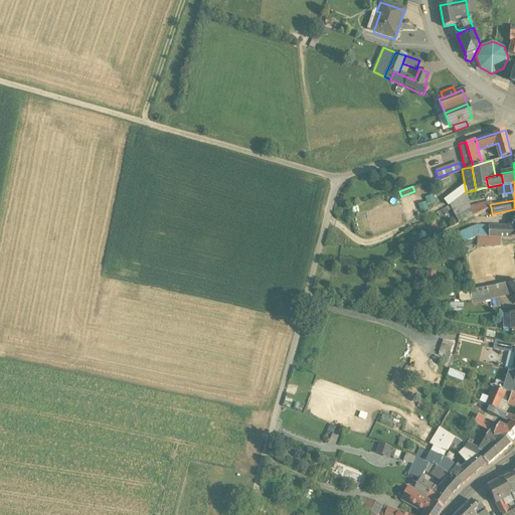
[(470,205),(466,192),(451,203),(460,221),(473,215),(470,205)]
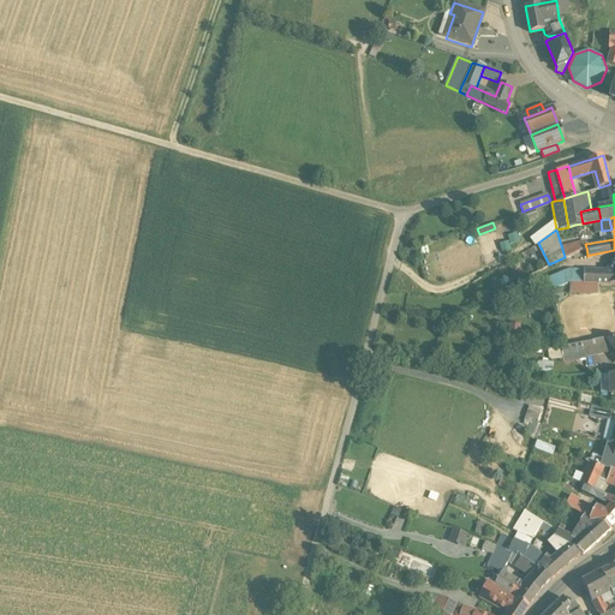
[(585,240),(561,245),(565,257),(586,248),(585,244),(585,240)]
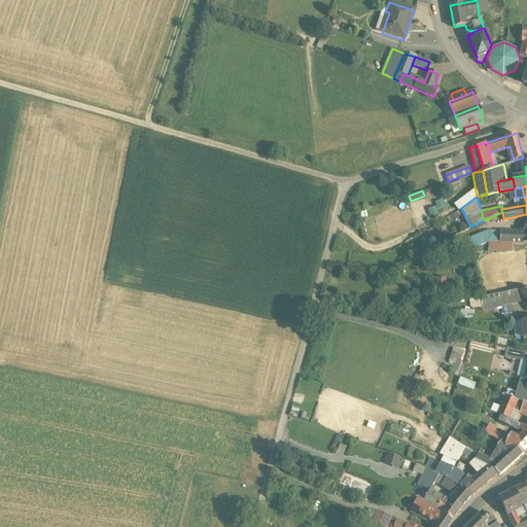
[(500,241),(507,241),(526,242),(526,218),(525,227),(520,227),(520,233),(500,232),(500,241)]
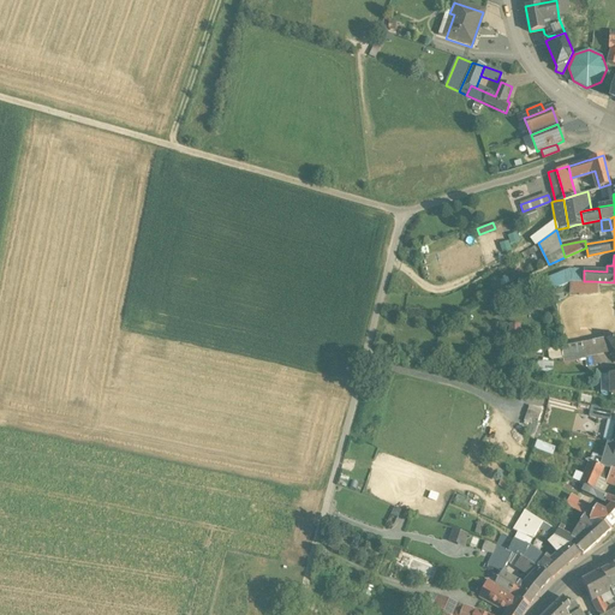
[(527,267),(520,270),(524,278),(531,274),(527,267)]
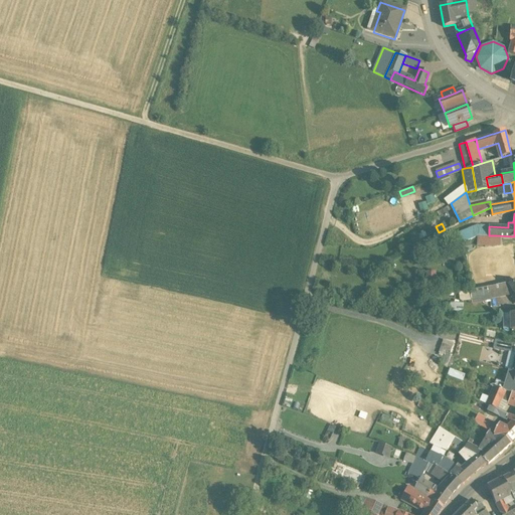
[(478,226),(460,233),(464,241),(474,237),(477,235),(489,235),(489,226),(478,226)]
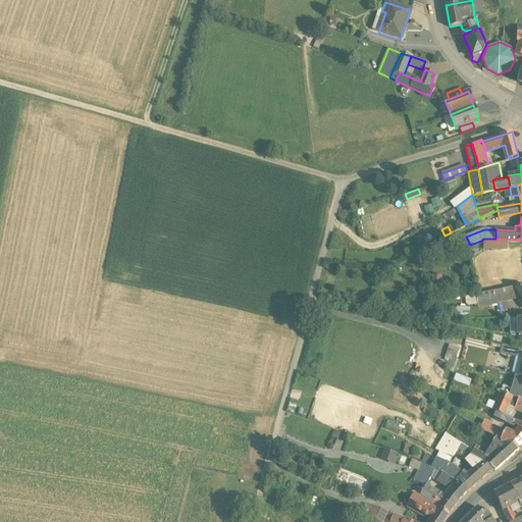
[(440,271),(431,272),(432,284),(441,283),(440,271)]
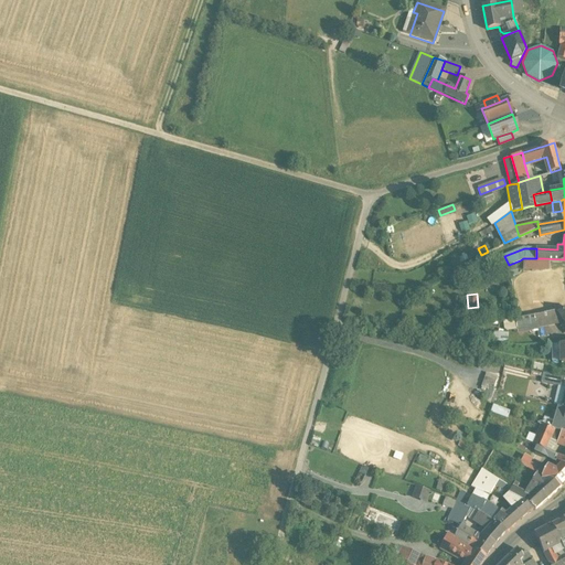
[(564,309),(561,311),(561,309),(554,310),(555,320),(563,318),(564,321),(564,309)]
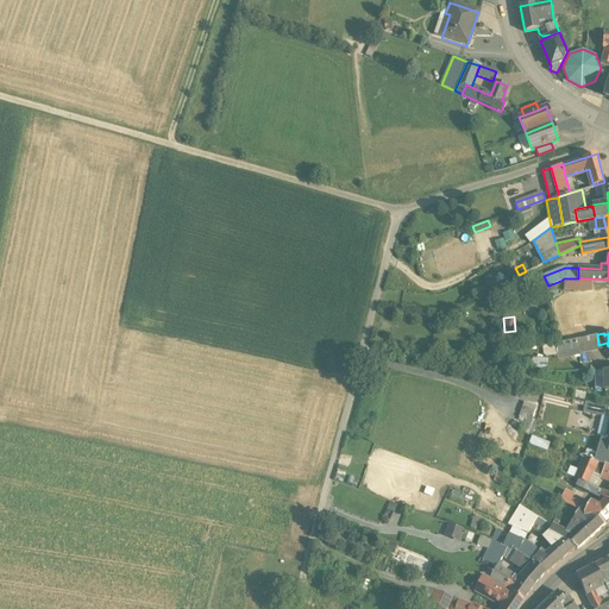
[(576,339),(560,341),(562,349),(577,345),(578,351),(582,350),(598,345),(597,334),(576,339)]
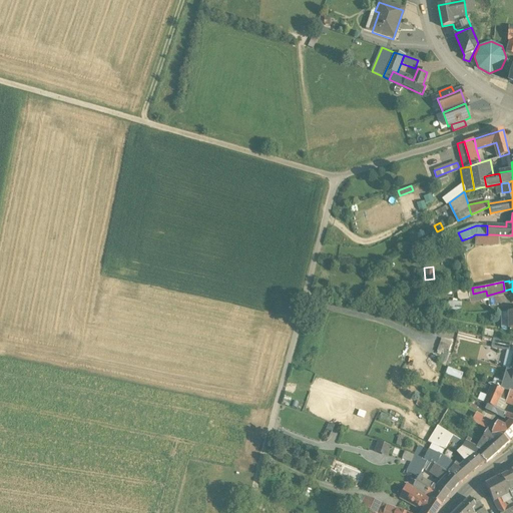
[(493,329),(484,327),(482,333),(492,335),(493,329)]
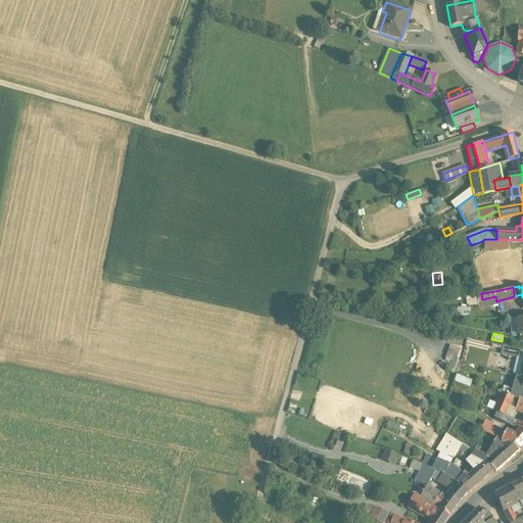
[(447,351),(458,354),(461,346),(450,343),(447,351)]
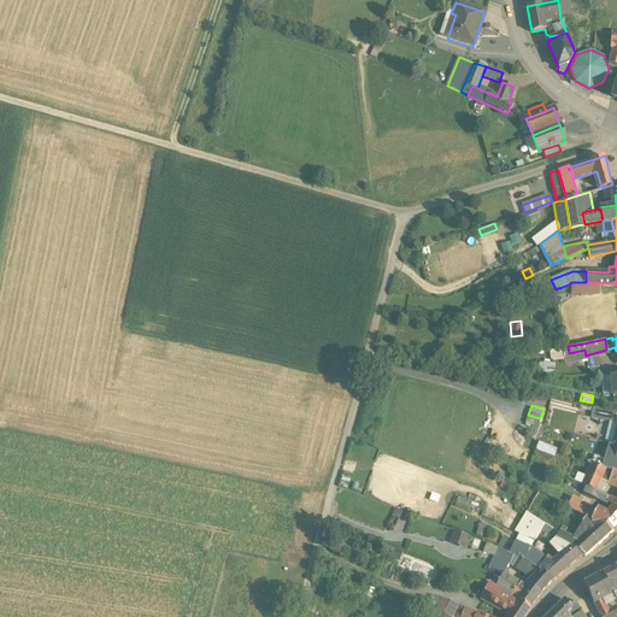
[(616,410),(598,406),(595,412),(592,411),(592,415),(613,419),(616,410)]
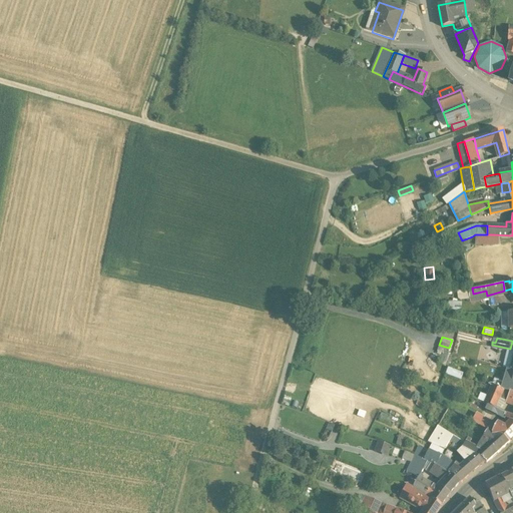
[(461,378),(464,370),(448,365),(446,372),(461,378)]
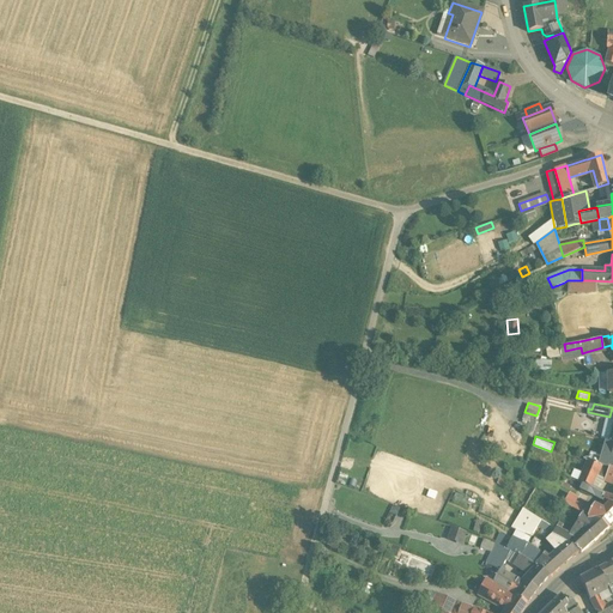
[(612,451),(604,449),(600,462),(602,463),(611,466),(612,461),(612,451)]
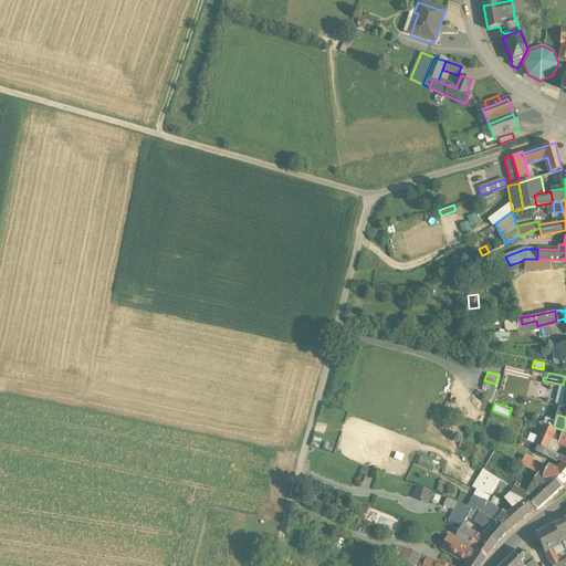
[(543,422),(534,441),(536,442),(547,448),(553,437),(556,428),(554,427),(543,422)]
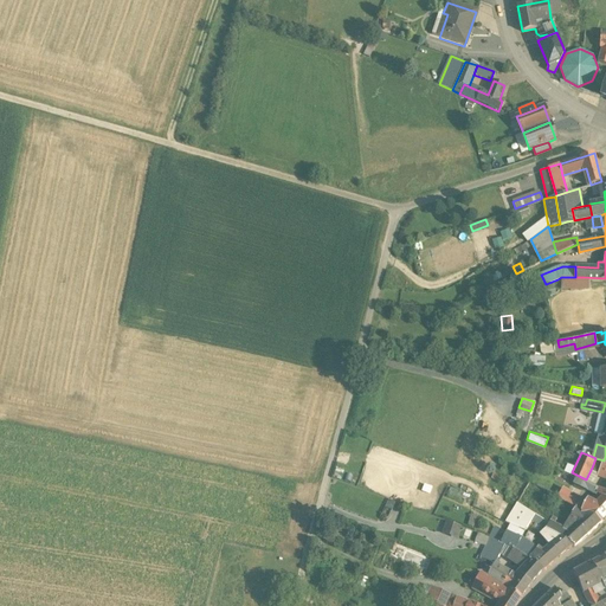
[(604,461),(595,458),(592,468),(597,470),(598,466),(600,468),(604,461)]
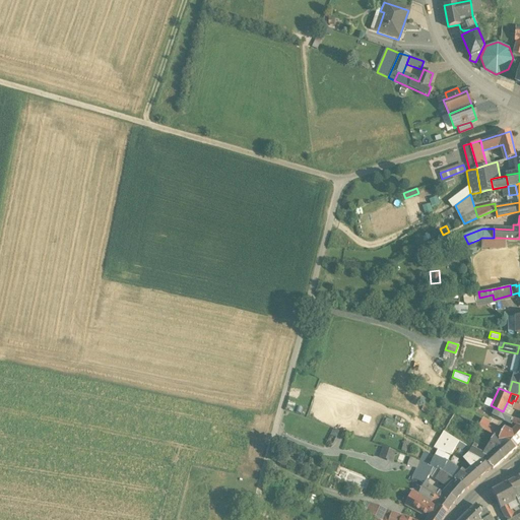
[(503,411),(493,406),(490,412),(501,417),(503,416),(517,425),(519,426),(519,419),(503,411)]
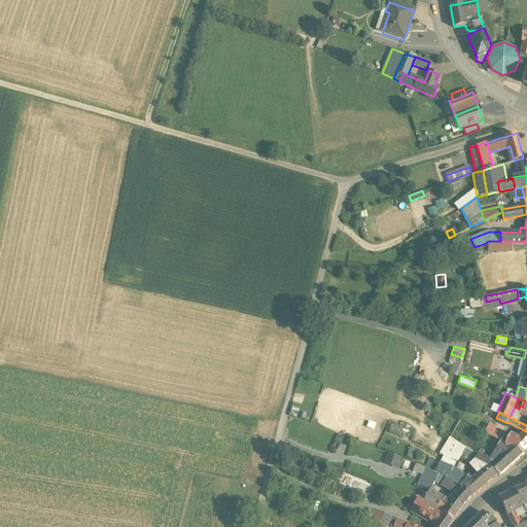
[(496,426),(490,422),(485,430),(491,433),(496,426)]
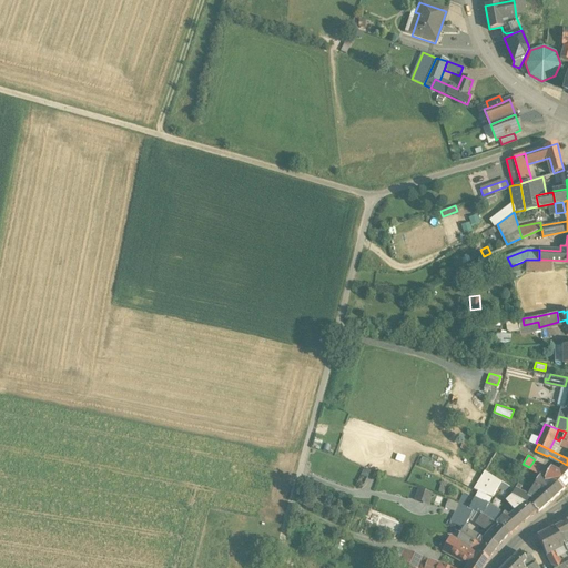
[(567,465),(565,464),(559,472),(550,466),(548,470),(545,476),(564,486),(567,482),(567,465)]
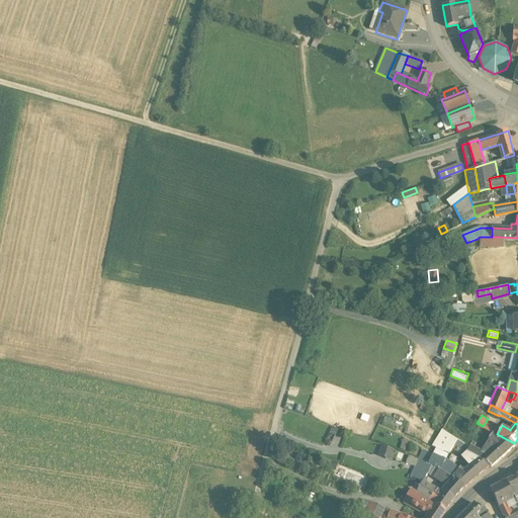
[(493,448),(487,454),(469,444),(469,445),(465,450),(472,454),(481,458),(489,463),(491,464),(503,454),(514,443),(497,434),(500,429),(496,427),(495,427),(493,431),(486,443),(493,448)]
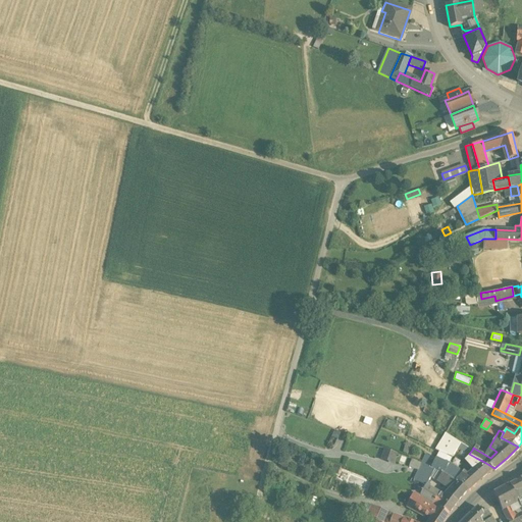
[(439,449),(453,454),(458,446),(461,440),(446,431),(436,448),(439,449)]
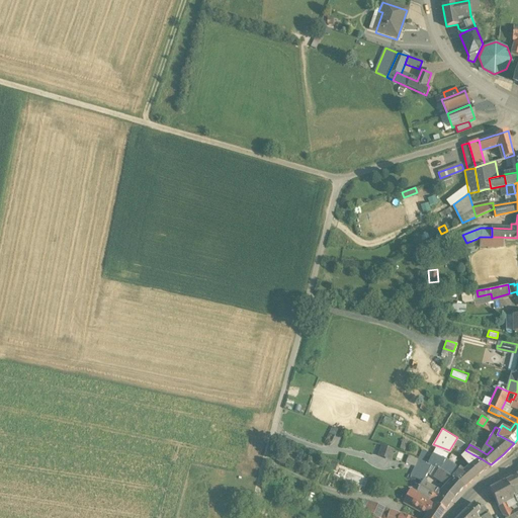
[(469,445),(457,437),(454,442),(465,450),(469,445)]
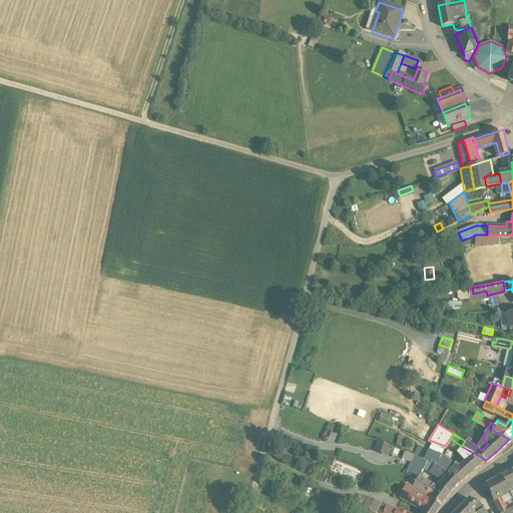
[(372,440),(366,438),(364,445),(370,447),(372,440)]
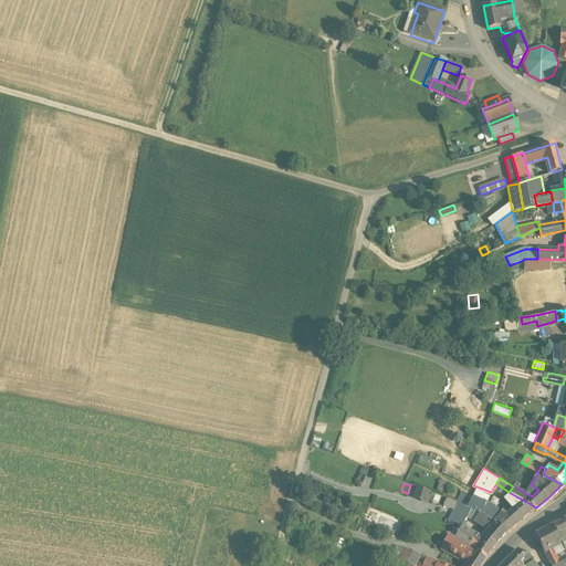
[(412,495),(428,501),(432,490),(417,483),(412,495)]
